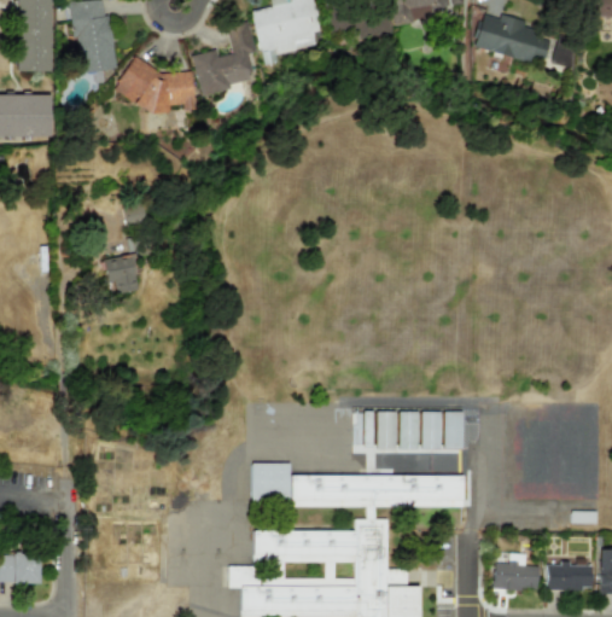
[(17,0),(18,71),(52,71),(52,0),(17,0)]
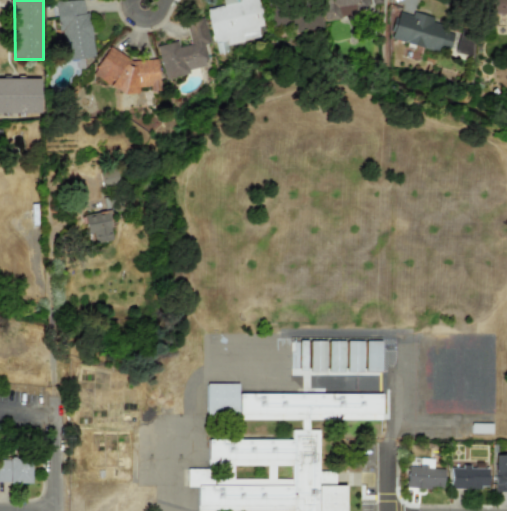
[(96,57),(89,0),(79,0),(59,2),(66,61),(96,57)]
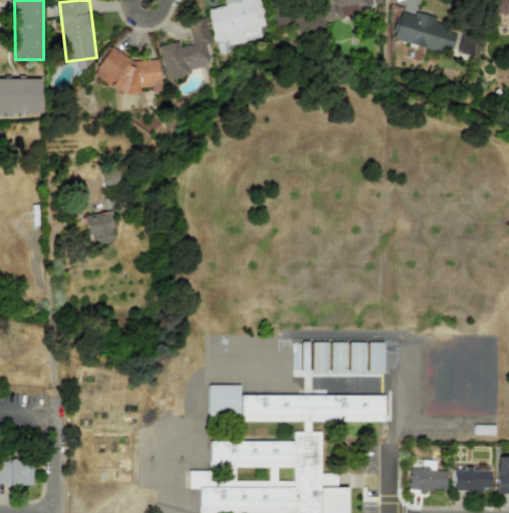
[(263,39),(261,27),(267,26),(261,0),(225,0),(227,6),(210,9),(220,55),(232,52),(230,45),(263,39)]
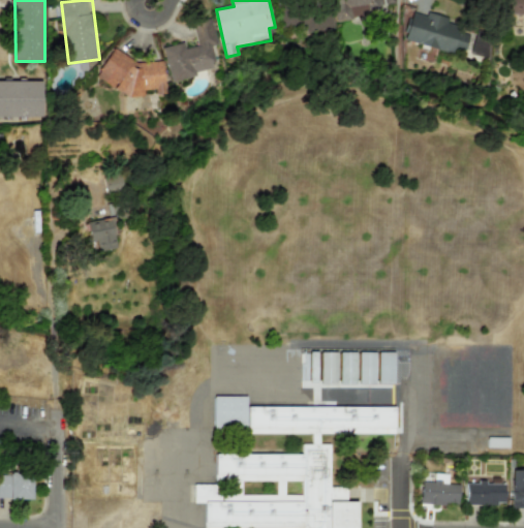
[(336,0),(337,17),(399,11),(398,0),(336,0)]
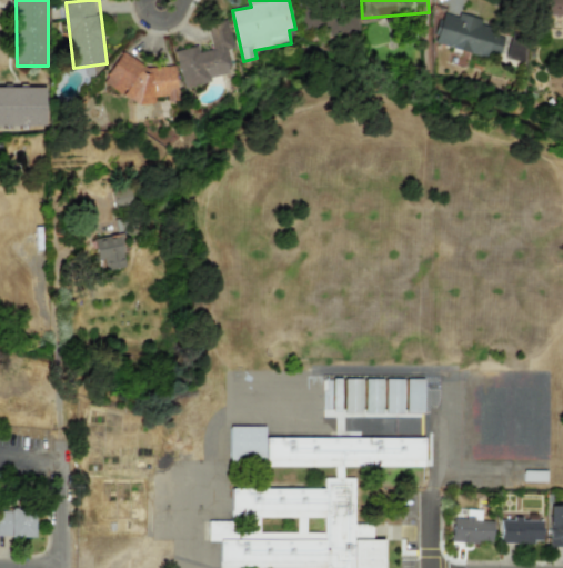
[(304,27),(330,26),(330,35),(361,33),(360,8),(303,10),(304,27)]
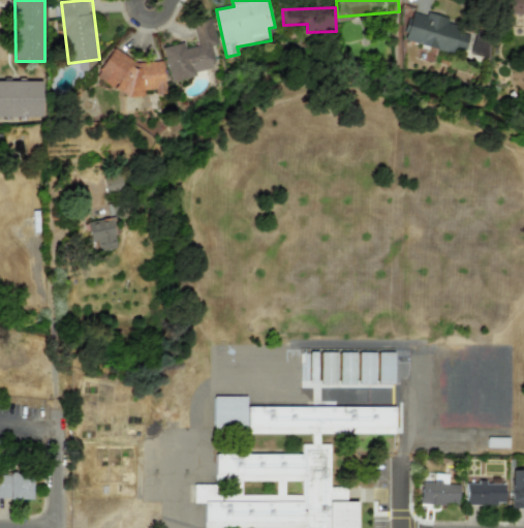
[(467,56),(472,35),(462,32),(464,27),(452,24),(453,19),(431,12),(430,17),(415,12),(407,40),(467,56)]
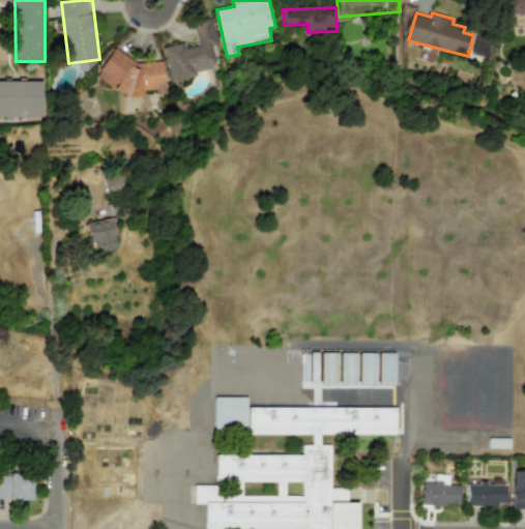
[(173,83),(199,78),(198,72),(219,68),(213,47),(220,46),(214,19),(196,23),(201,47),(187,49),(186,43),(166,48),(173,83)]
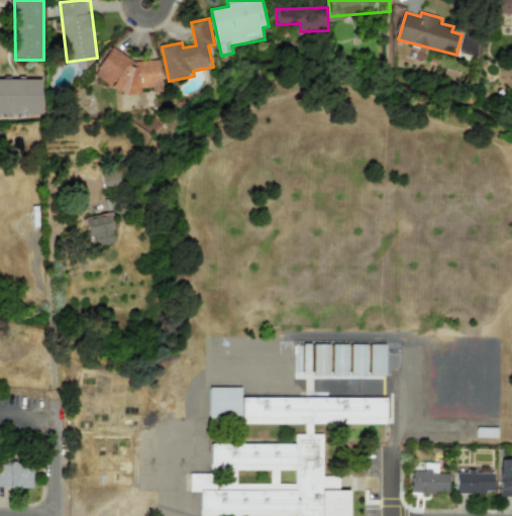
[(136,62),(114,47),(95,76),(126,96),(142,94),(141,88),(155,87),(155,93),(164,92),(162,60),(136,62)]
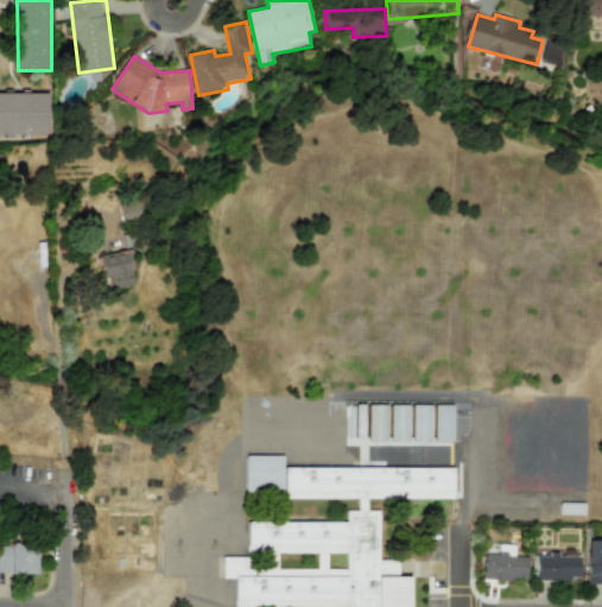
[(0,136),(50,137),(51,94),(0,93),(0,136)]
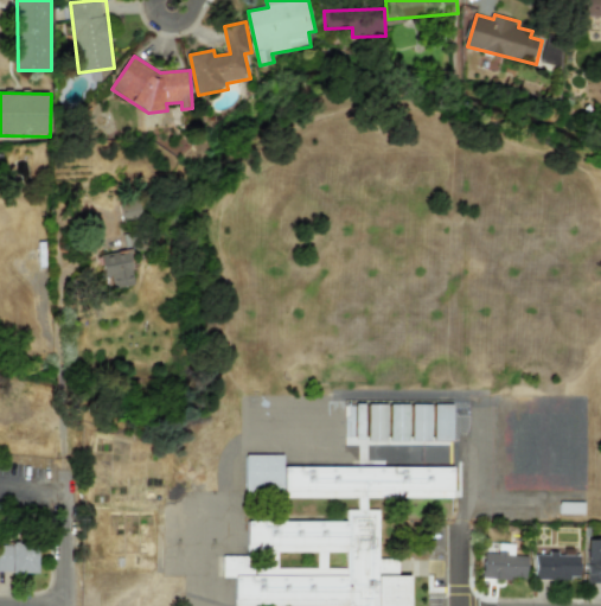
[(117,202),(119,221),(142,218),(140,201),(117,202)]
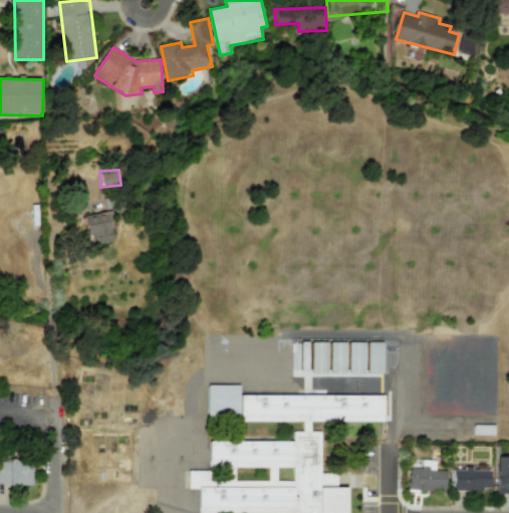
[(85,217),(90,236),(96,235),(98,245),(116,241),(110,212),(85,217)]
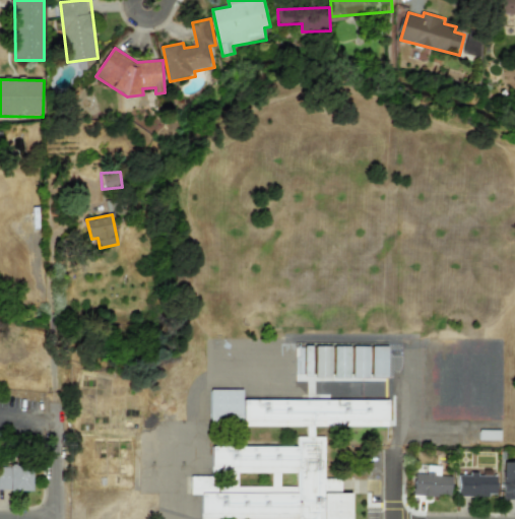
[(315,347),(300,346),(299,375),(315,376),(315,347)]
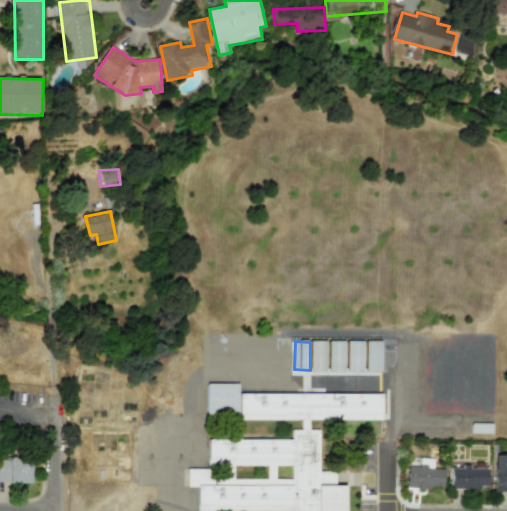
[(328,372),(329,341),(313,341),(313,372),(328,372)]
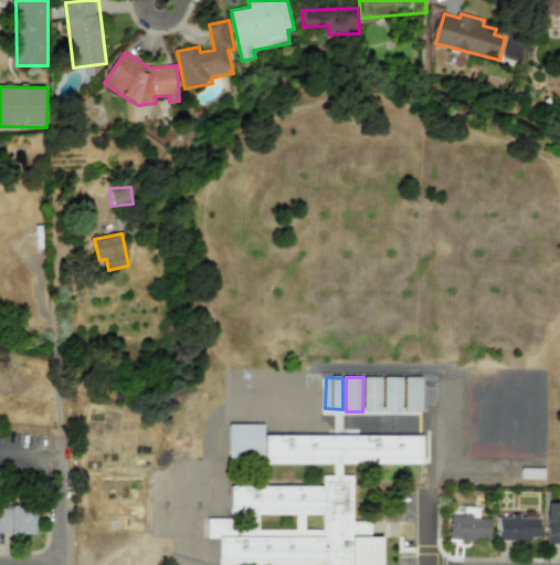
[(383,411),(383,377),(367,377),(367,411),(383,411)]
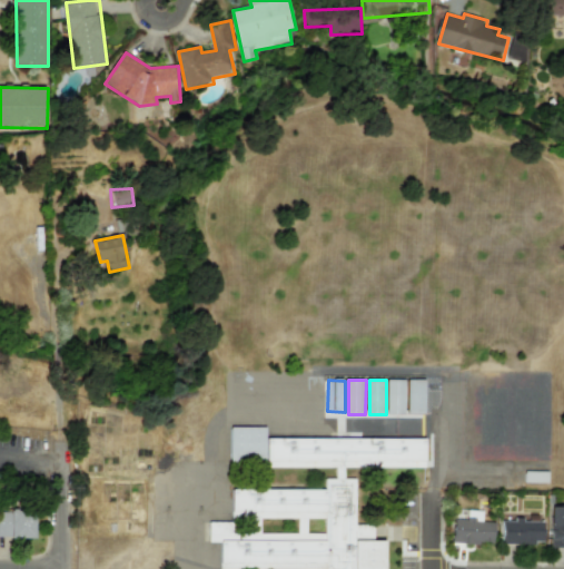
[(389,380),(389,414),(406,415),(407,381),(389,380)]
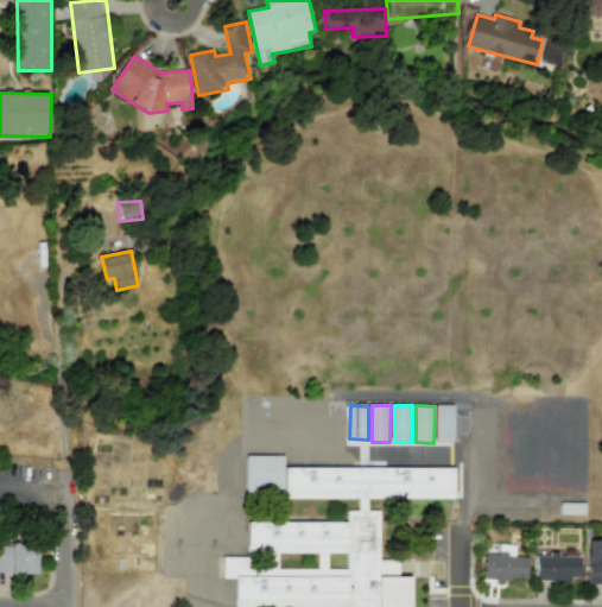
[(438,442),(457,442),(456,405),(437,405),(438,442)]
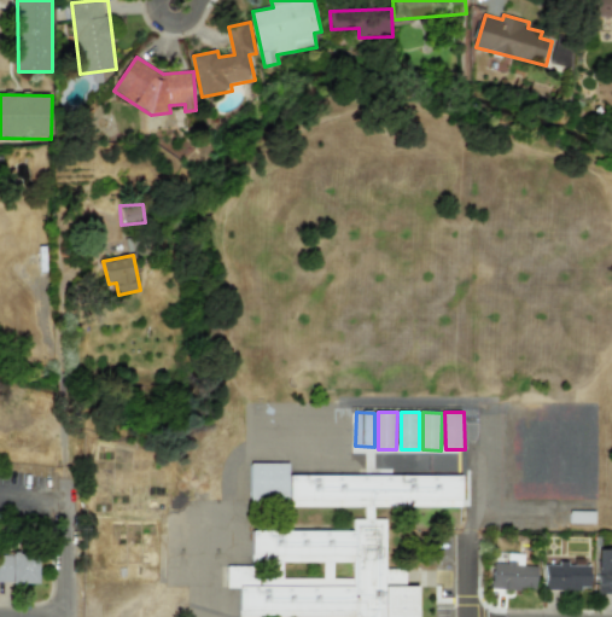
[(254,463),(252,501),(291,501),(291,464),(254,463)]
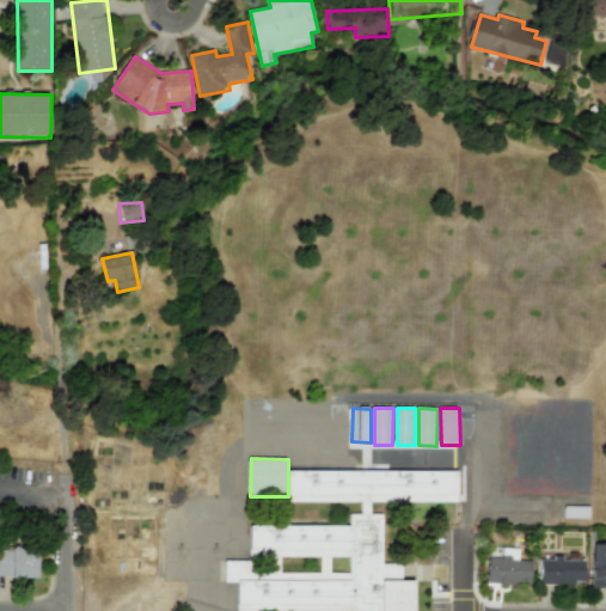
[(416,610),(416,581),(404,581),(404,564),(384,564),(384,514),(373,514),(373,502),(460,502),(460,471),(289,471),(289,502),(365,502),(365,514),(353,514),(353,526),(252,526),(252,561),(227,561),(227,582),(239,582),(239,610),(416,610)]
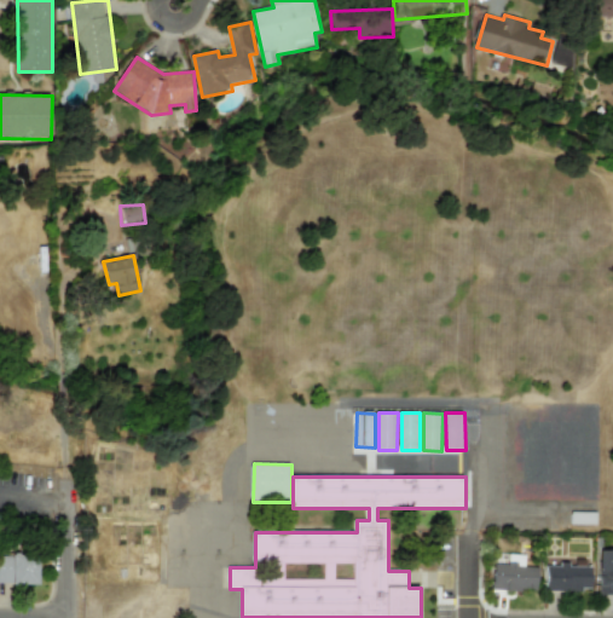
[(599,513),(574,513),(574,525),(599,525),(599,513)]
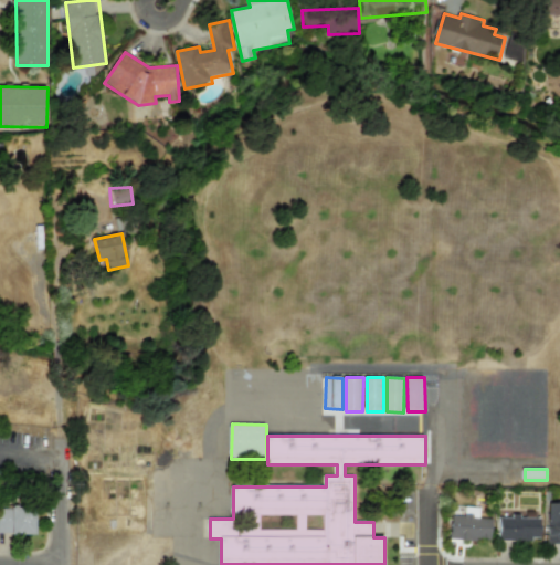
[(550,543),(559,543),(559,503),(550,503),(550,543)]
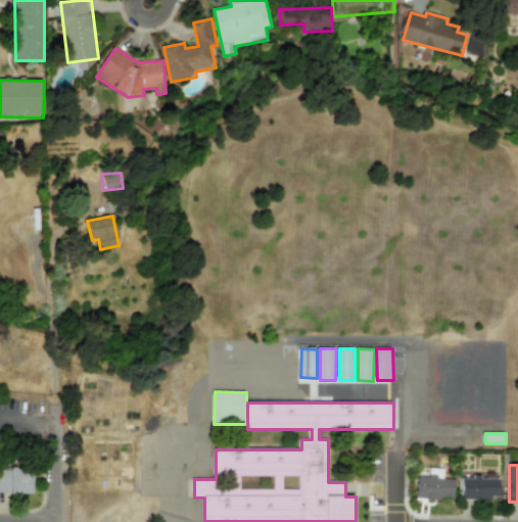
[(0,493),(34,494),(35,469),(0,468),(0,493)]
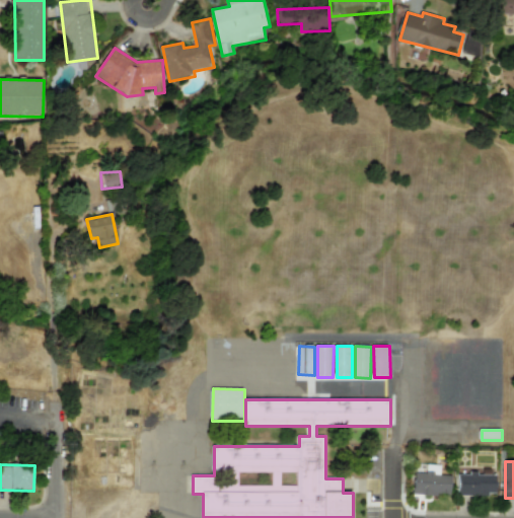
[(416,472),(415,494),(452,496),(453,474),(416,472)]
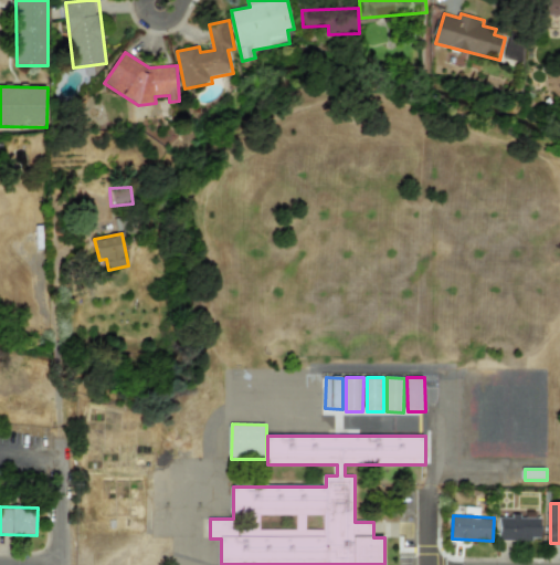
[(502,516),(502,540),(541,541),(542,518),(502,516)]
